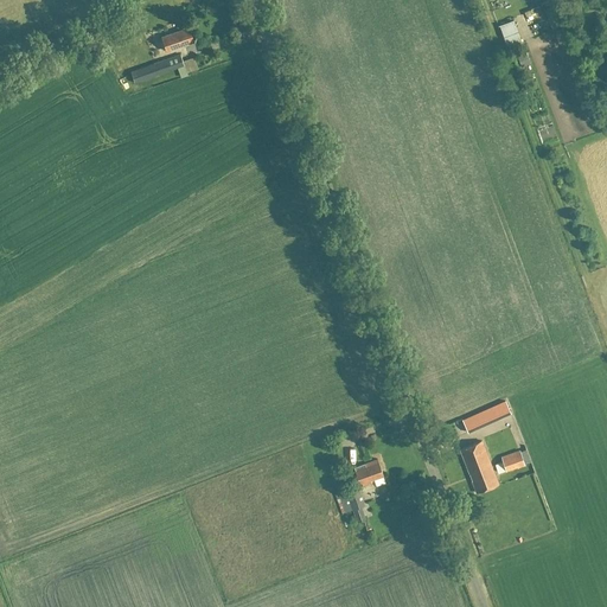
[(506,42),(522,37),(516,20),(500,25),(506,42)]
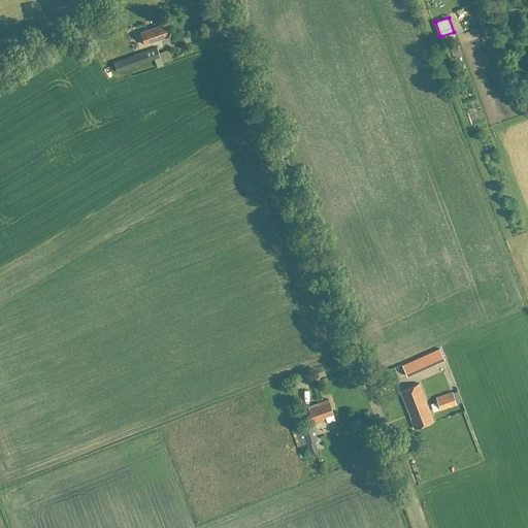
[(469,34),(481,30),(477,23),(466,27),(469,34)]
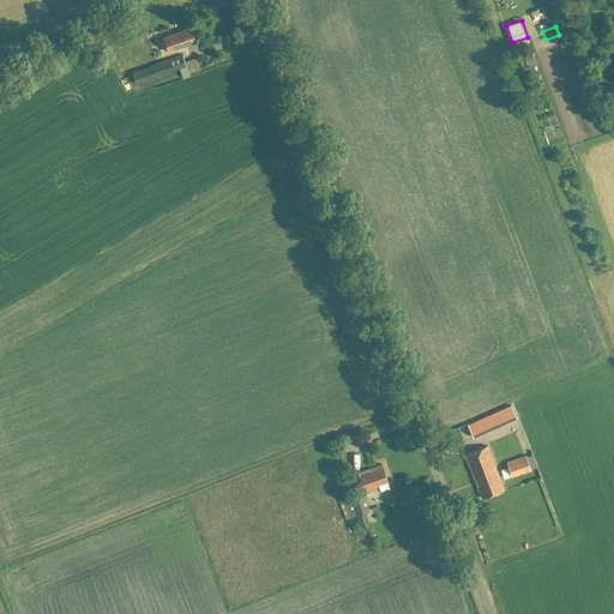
[(163,37),(168,52),(196,42),(191,28),(163,37)]
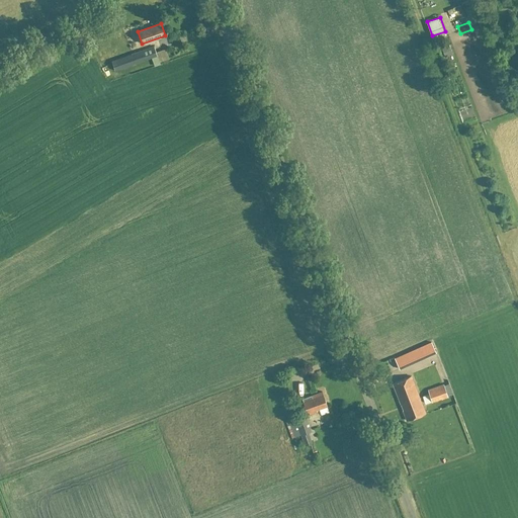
[(114,71),(151,58),(154,67),(160,65),(159,63),(168,59),(165,50),(156,53),(154,47),(111,62),(114,71)]
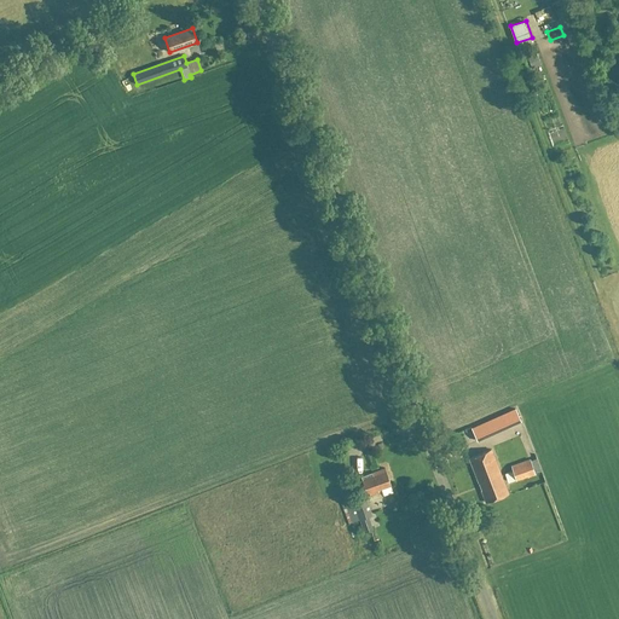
[(478,438),(487,434),(485,426),(474,428),(478,438)]
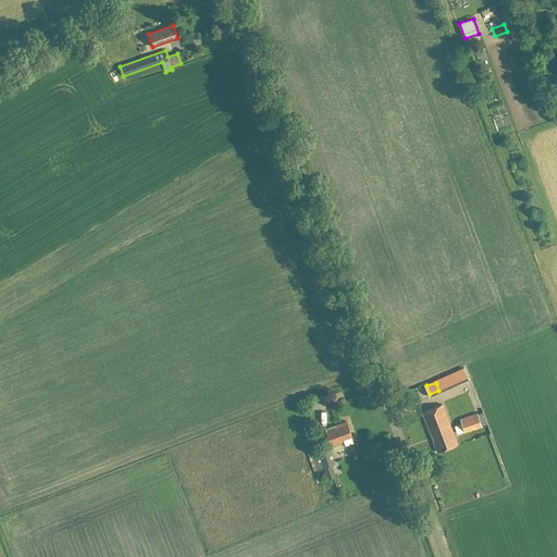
[(422,413),(431,436),(432,436),(434,441),(433,441),(433,442),(432,442),(436,453),(457,444),(442,405),(422,413)]
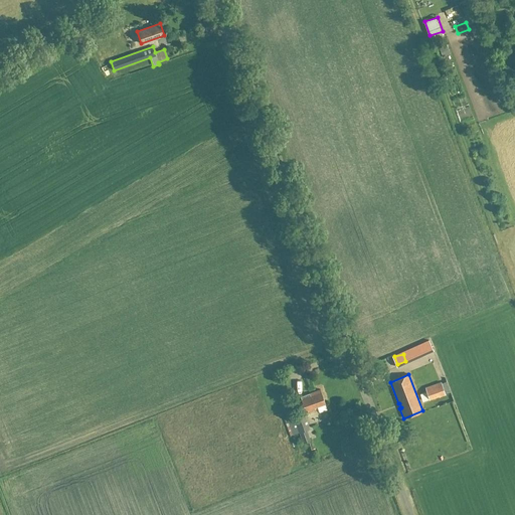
[(424,401),(430,399),(431,400),(445,395),(440,382),(425,388),(426,392),(421,394),(420,396),(421,399),(424,401)]
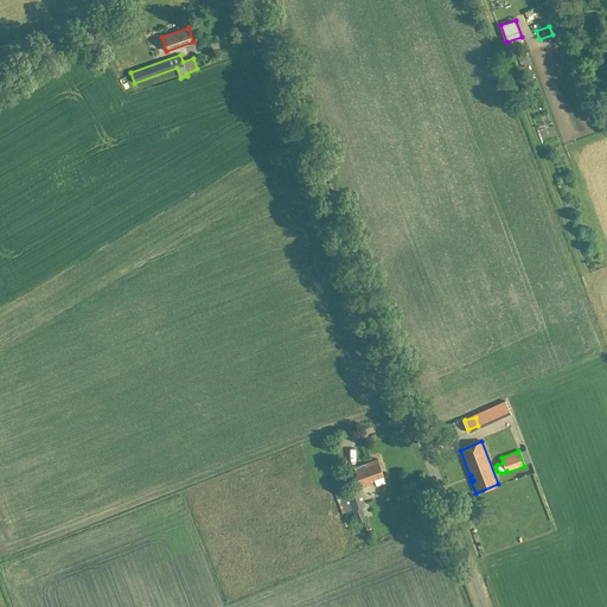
[(377,459),(355,468),(362,486),(374,481),(375,486),(385,483),(377,459)]
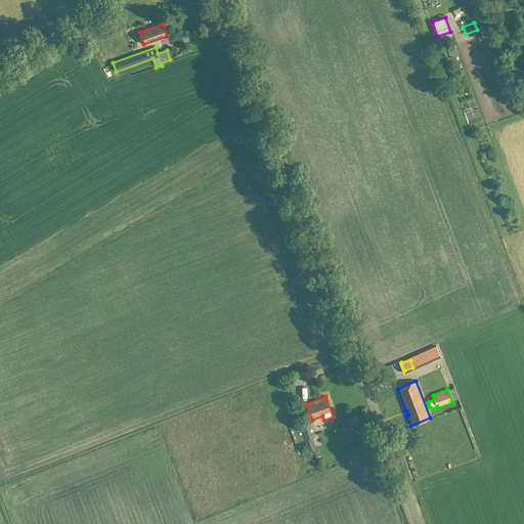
[(308,421),(290,428),(295,442),(304,439),(308,450),(315,448),(311,436),(314,435),(308,421)]
